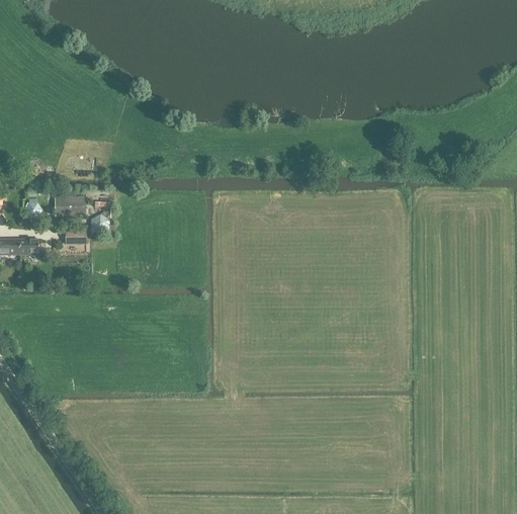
[(54,194),(55,203),(55,215),(85,213),(84,194),(54,194)]
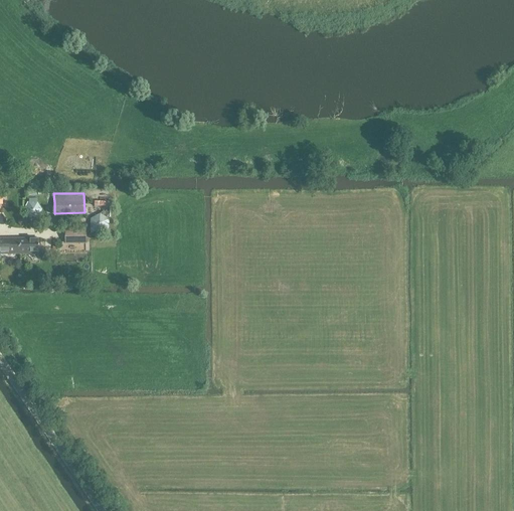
[(24,206),(28,214),(37,214),(41,206),(37,199),(28,199),(24,206)]
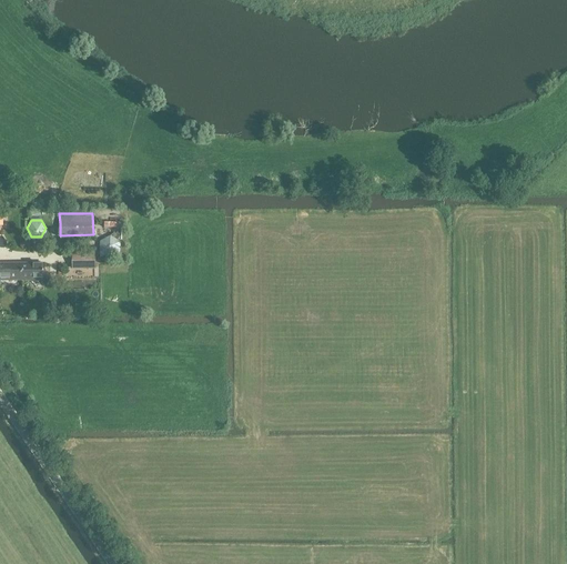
[(109,255),(119,251),(120,239),(110,232),(99,237),(98,249),(109,255)]
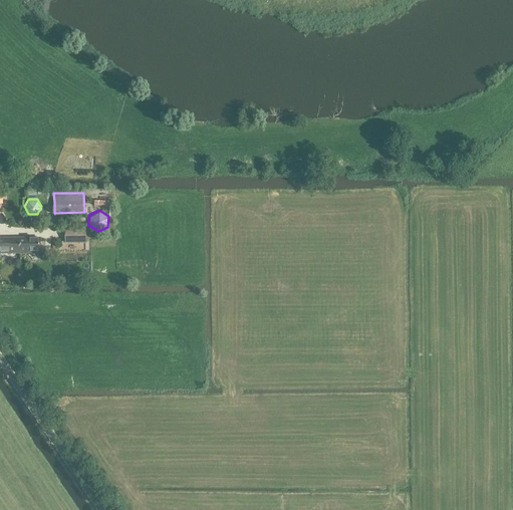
[(64,235),(84,235),(84,222),(64,223),(64,235)]
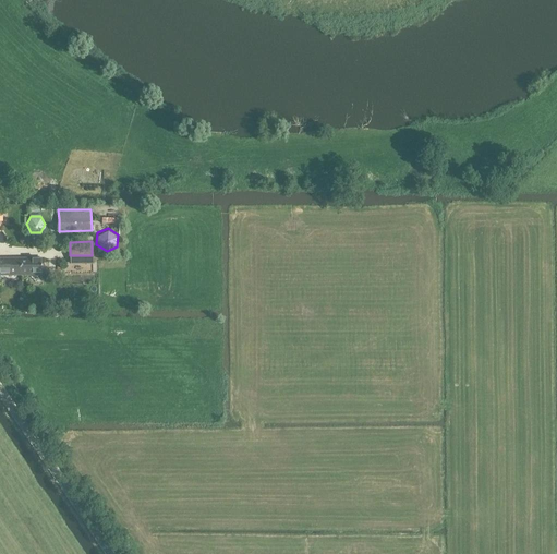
[(0,272),(43,272),(43,255),(0,255),(0,272)]
